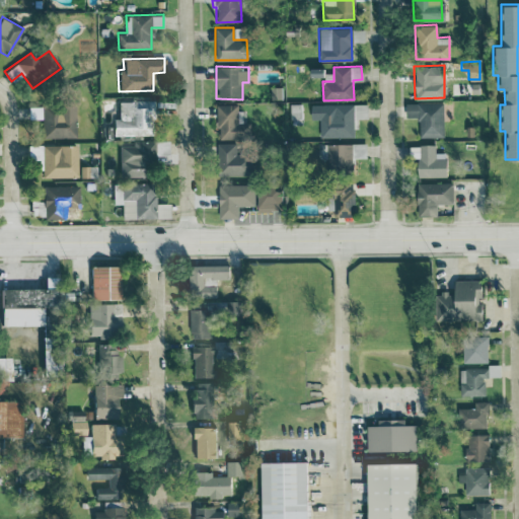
[(270,86),(270,98),(282,98),(283,86),(270,86)]
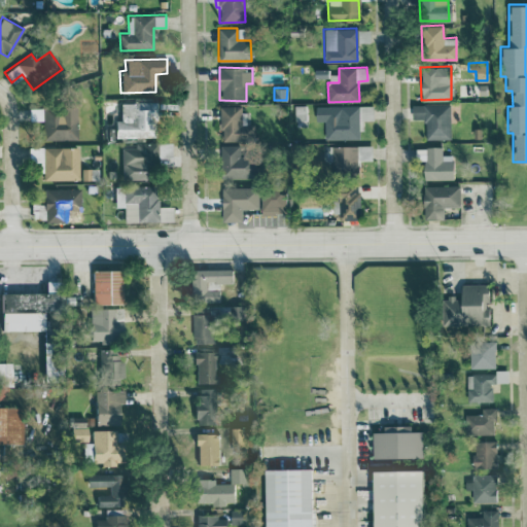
[(118,102),(118,120),(112,120),(113,138),(152,137),(152,102),(118,102)]
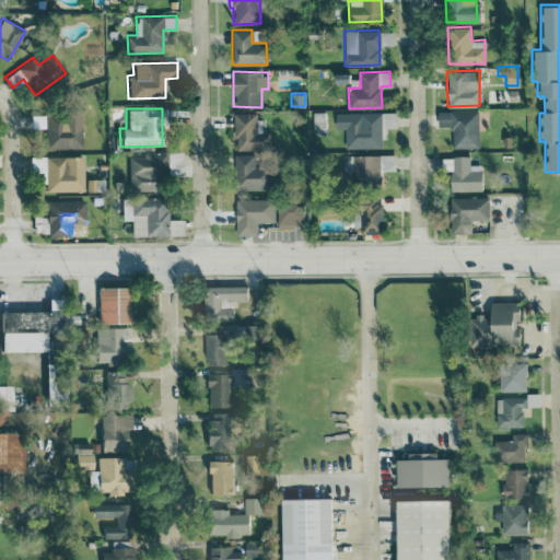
[(478,147),(477,111),(436,112),(436,126),(451,126),(451,148),(478,147)]
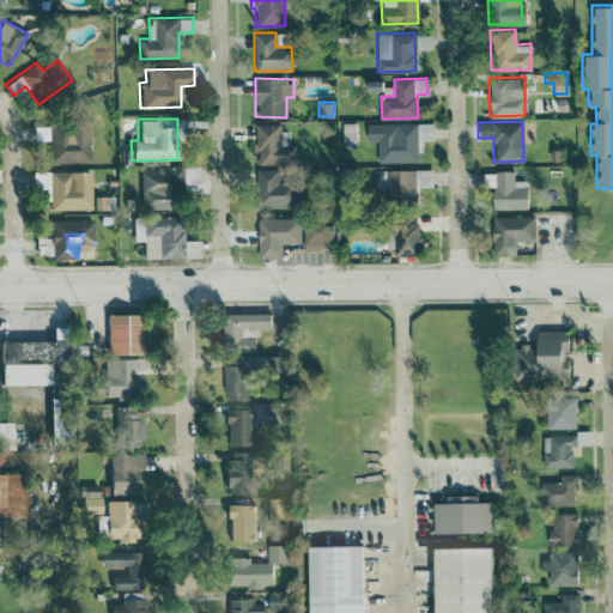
[(356,122),(343,122),(343,139),(356,139),(356,122)]
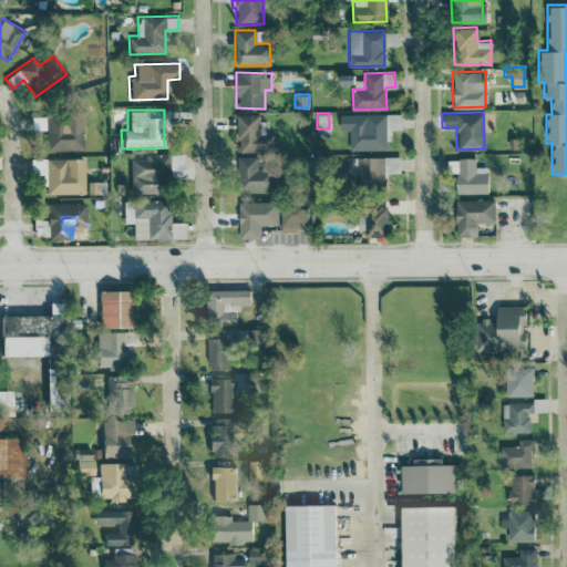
[(387,114),(339,113),(339,129),(349,129),(349,148),(385,150),(387,114)]
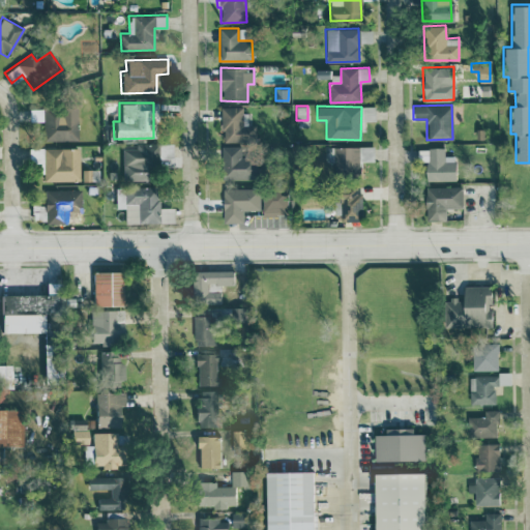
[(41,140),(76,140),(75,108),(27,109),(27,121),(40,121),(41,140)]
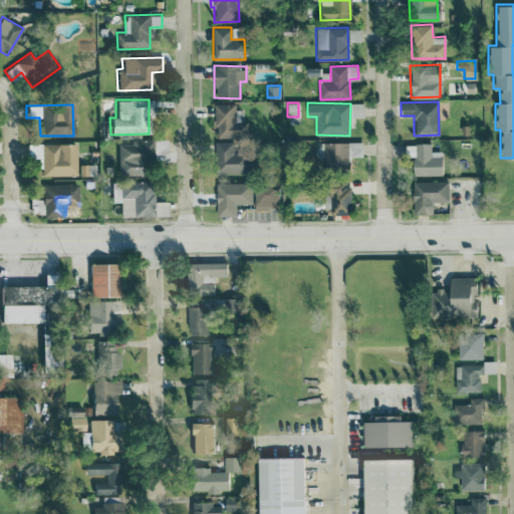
[(166,139),(130,140),(130,144),(117,145),(117,176),(144,175),(144,165),(151,165),(151,153),(167,152),(166,139)]
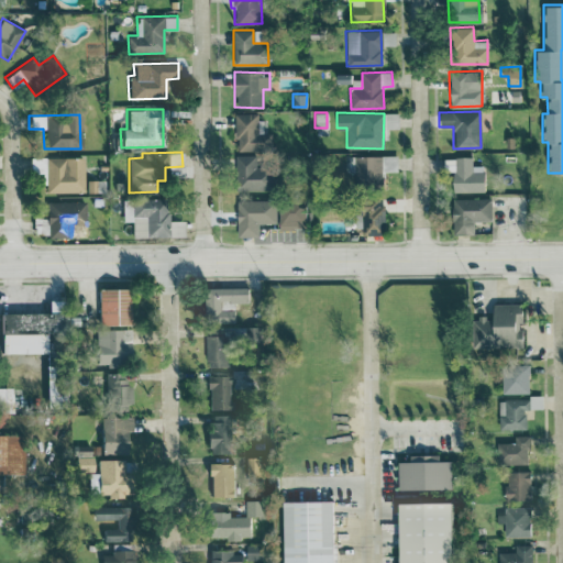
[(254,154),(234,155),(235,189),(273,188),(272,167),(255,167),(254,154)]
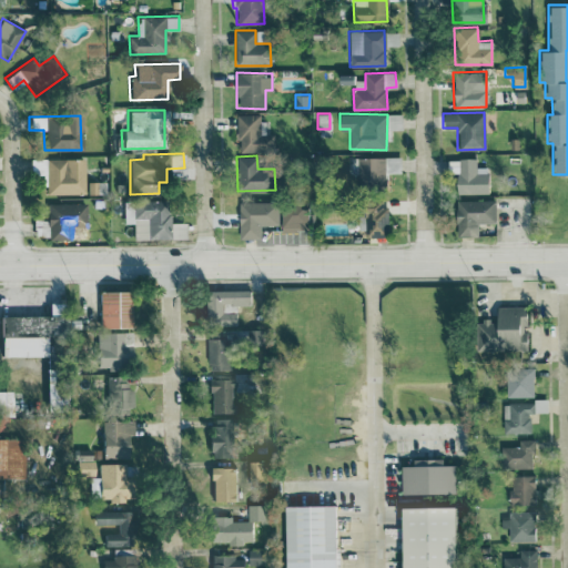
[(401,172),(401,156),(357,158),(358,188),(386,186),(385,173),(401,172)]
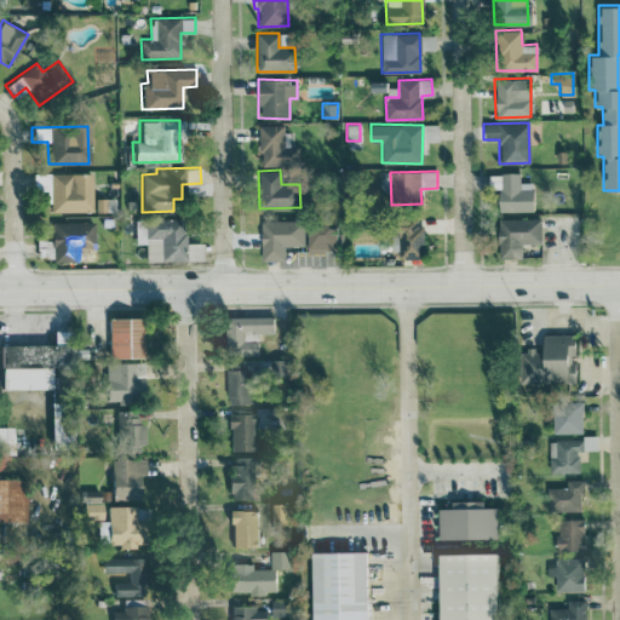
[(91,172),(41,173),(41,181),(34,181),(34,190),(47,189),(47,212),(92,211),(91,172)]
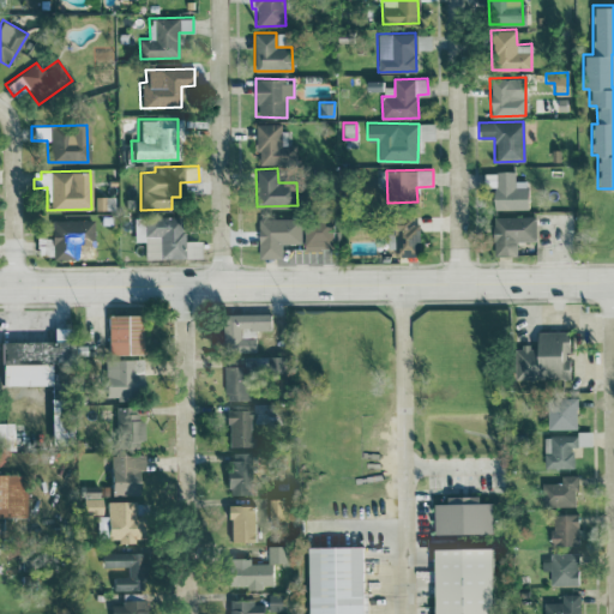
[(493,209),(527,209),(527,180),(515,180),(513,172),(483,172),(483,186),(492,186),(493,209)]
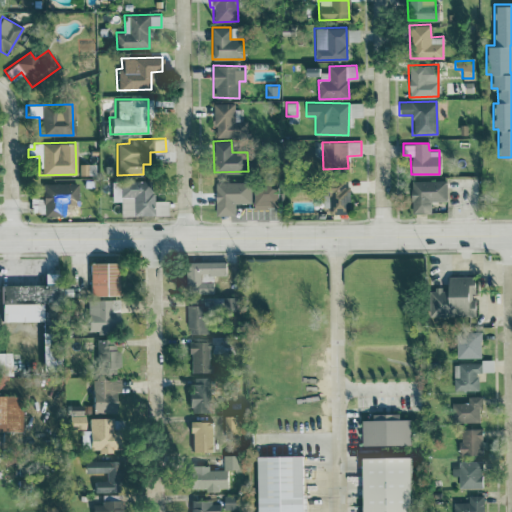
[(349,211),(347,179),(323,180),(325,207),(330,207),(330,212),(349,211)]
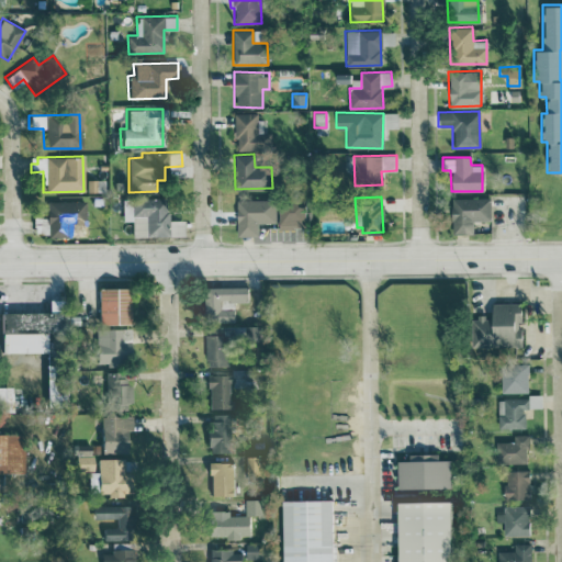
[(131,237),(181,236),(181,221),(167,221),(166,198),(121,199),(122,222),(130,221),(131,237)]
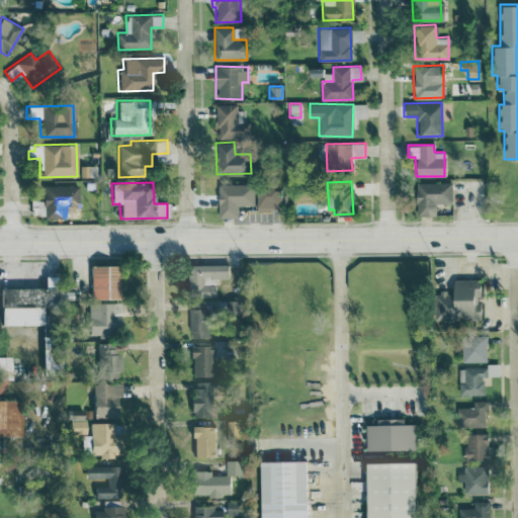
[(450,182),(415,182),(416,214),(435,214),(435,202),(451,202),(450,182)]
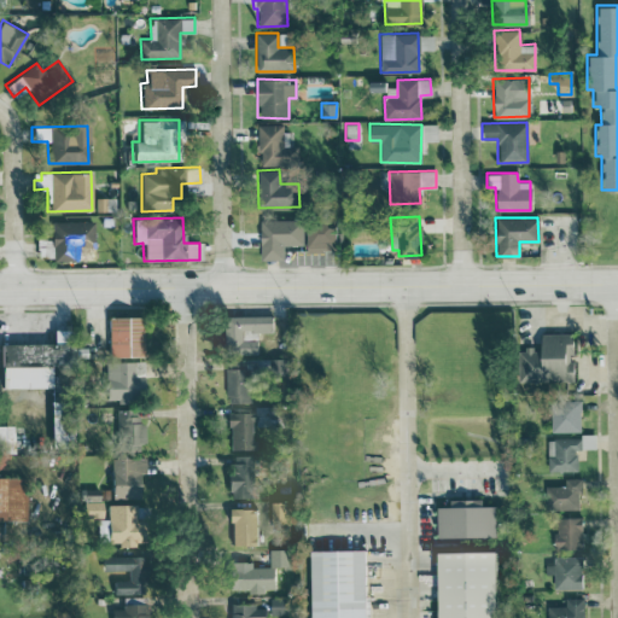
[(302,220),(260,219),(260,258),(281,258),(283,245),(302,245),(302,220)]
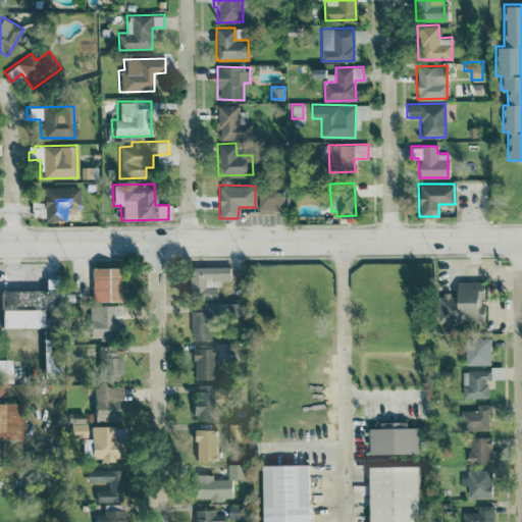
[(257,208),(280,209),(281,187),(258,186),(257,208)]
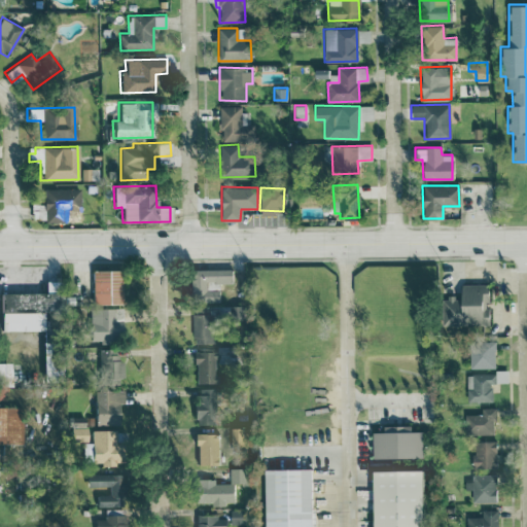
[(78,188),(42,189),(42,204),(30,204),(31,221),(63,221),(63,210),(79,209),(78,188)]
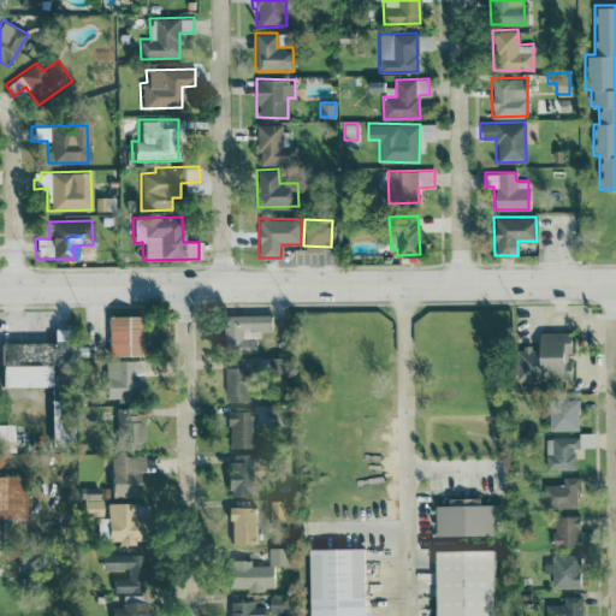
[(270,313),(223,314),(224,353),(255,351),(255,332),(271,332),(270,313)]
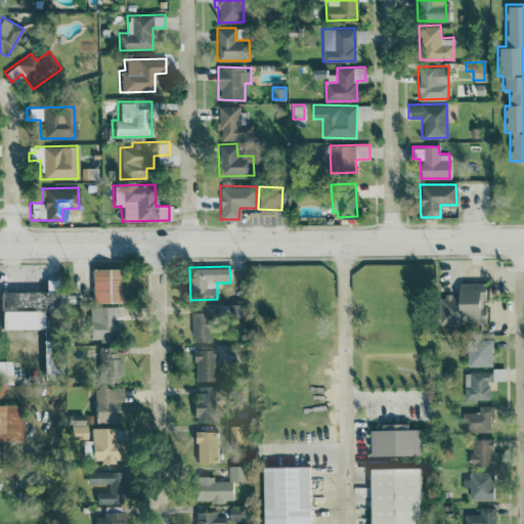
[(90,302),(120,302),(119,268),(89,268),(90,302)]
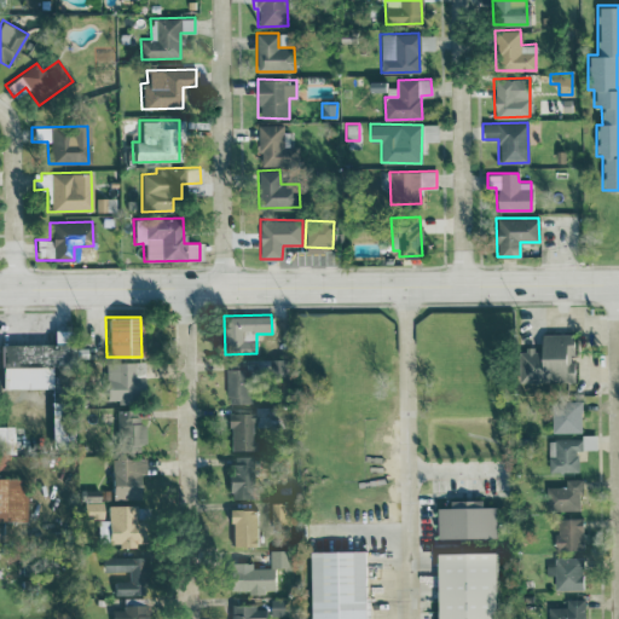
[(0,343),(0,387),(48,387),(48,366),(67,366),(67,340),(63,340),(63,330),(51,330),(51,343),(0,343)]
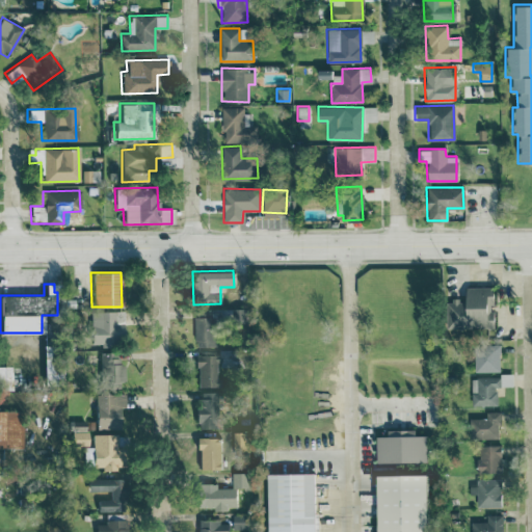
[(446,329),(493,329),(493,286),(464,286),(464,299),(445,299),(446,329)]
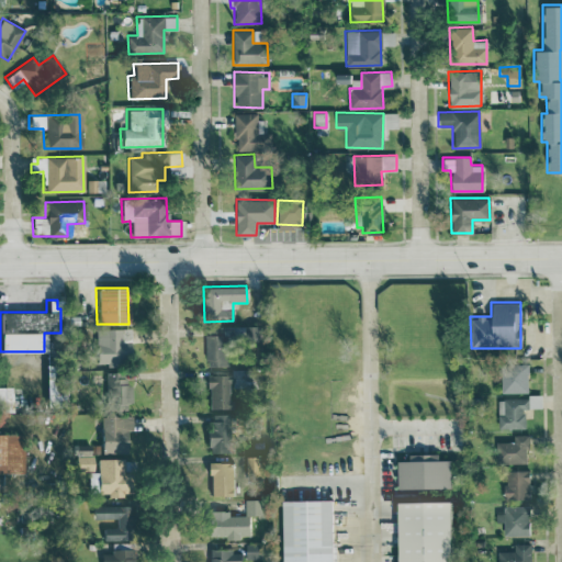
[(227,364),(226,340),(259,340),(258,325),(228,326),(228,332),(204,333),(205,366),(227,364)]
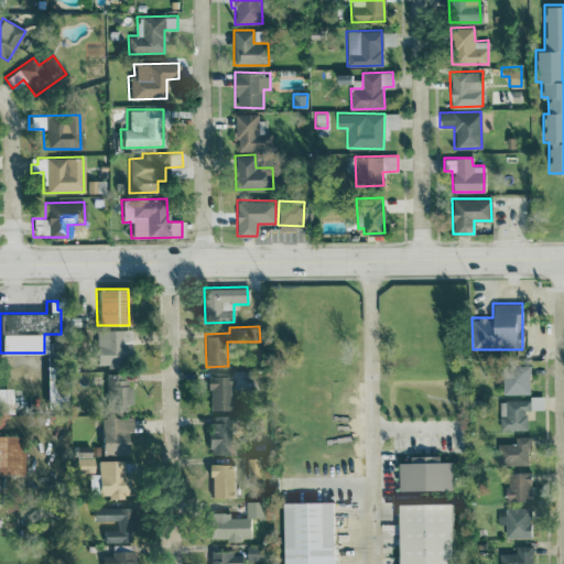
[(129,362),(128,329),(94,331),(95,364),(129,362)]
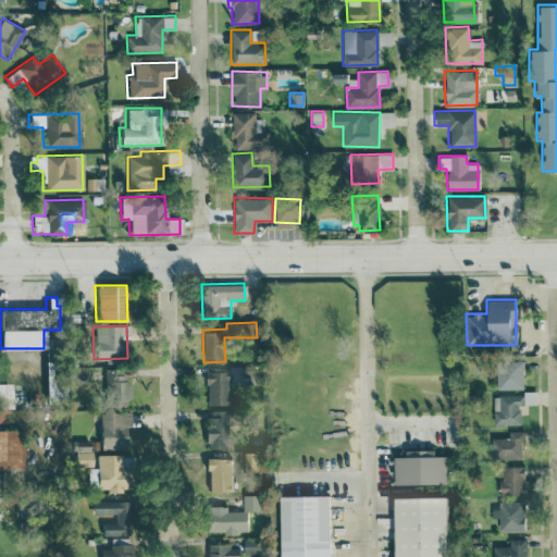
[(496,388),(522,390),(522,361),(496,360),(496,388)]
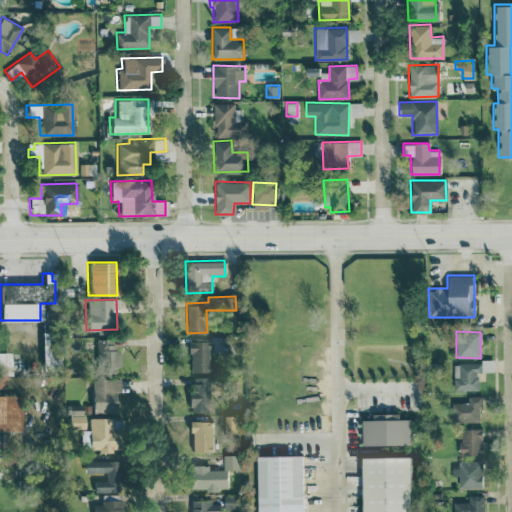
[(95,339),(95,373),(114,373),(114,338),(95,339)]
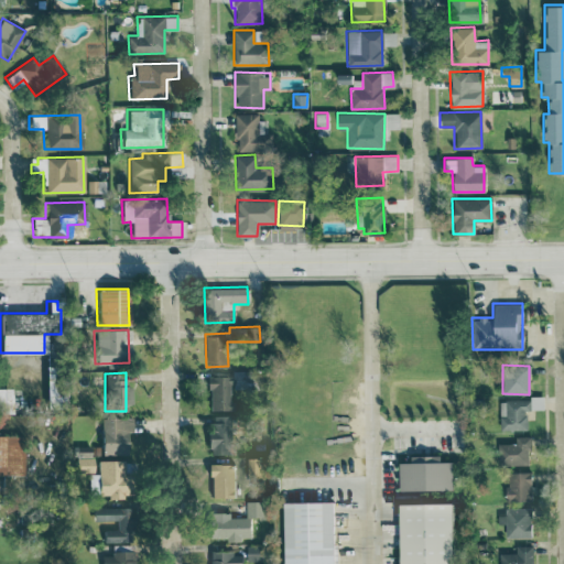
[(207,410),(229,410),(228,376),(206,377),(207,410)]
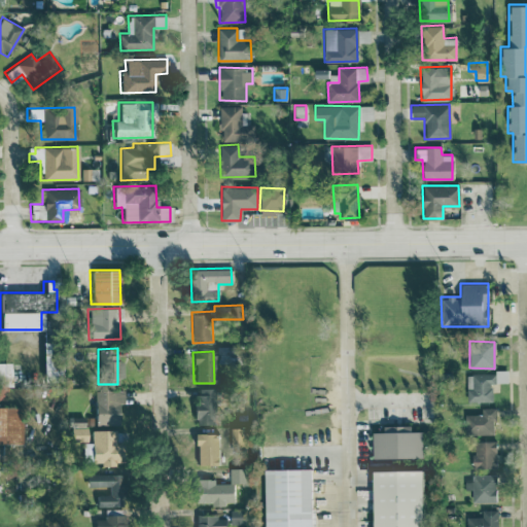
[(0,362),(0,385),(10,386),(9,362),(0,362)]
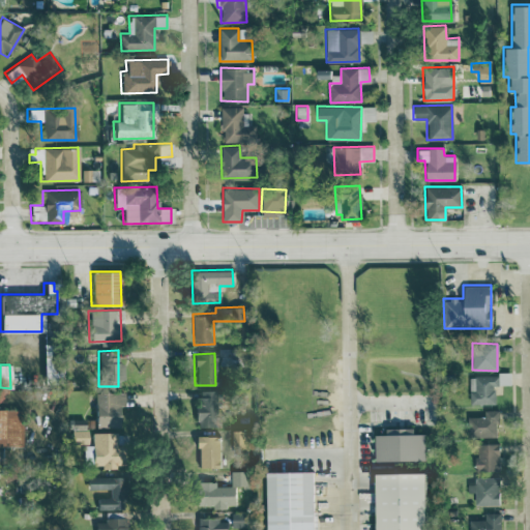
[(495,404),(495,385),(499,385),(499,376),(469,376),(469,404),(495,404)]
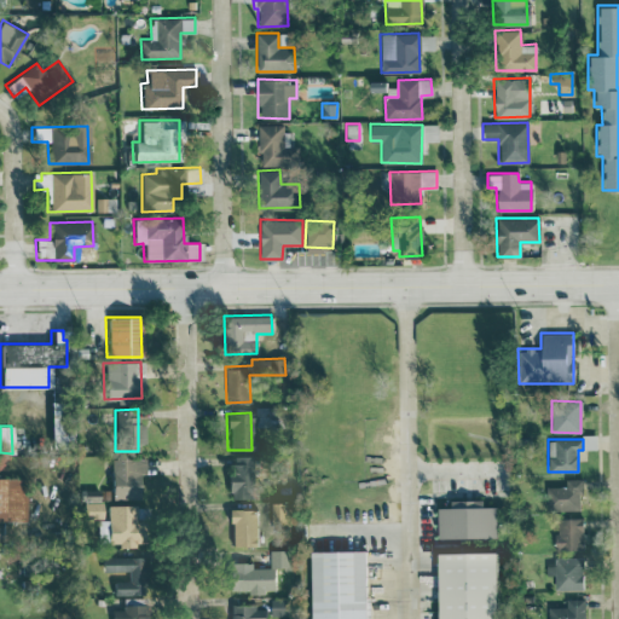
[(227,497),(252,497),(252,456),(227,456),(227,497)]
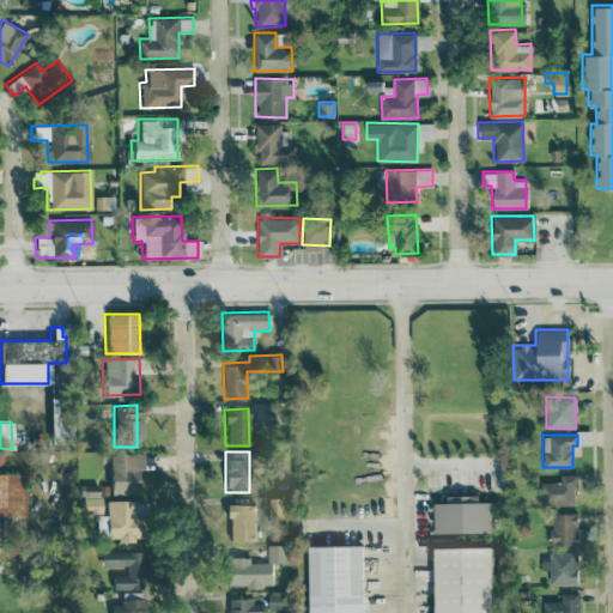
[(135,468),(143,468),(143,453),(108,454),(109,495),(135,493),(135,468)]
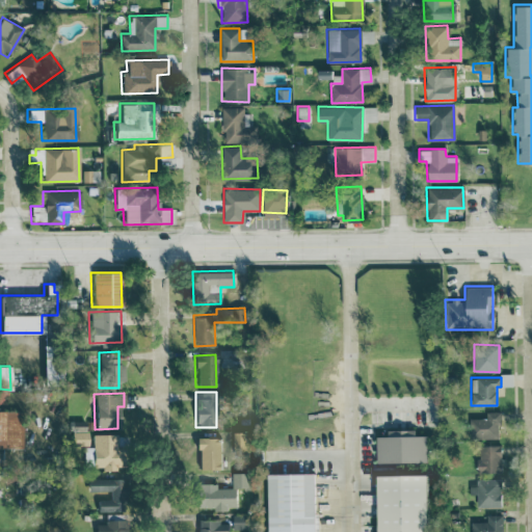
[(0,447),(20,448),(21,411),(0,410),(0,447)]
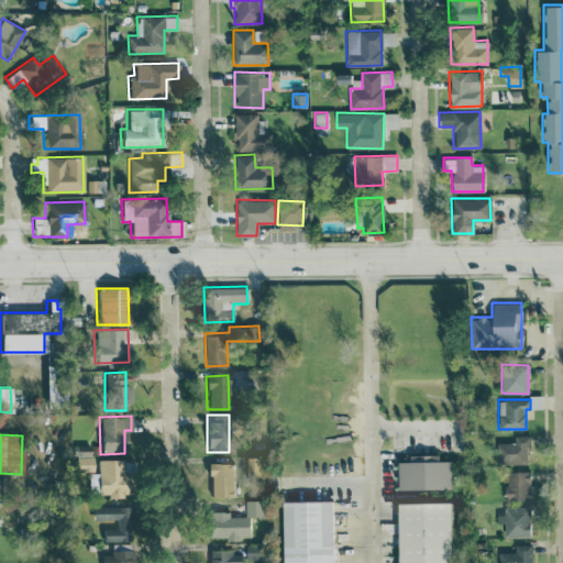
[(514,441),(496,442),(497,464),(528,463),(527,434),(514,434),(514,441)]
